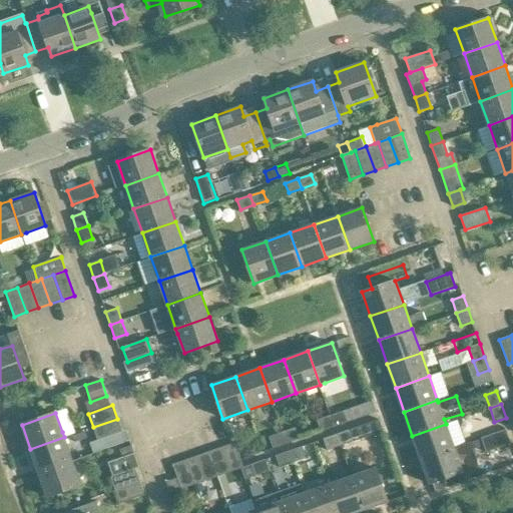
[(335,427),(348,422),(344,413),(331,417),(335,427)]
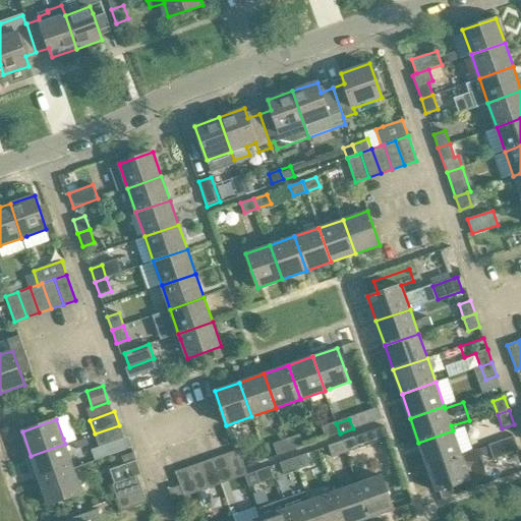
[(327,438),(340,433),(336,423),(323,428),(327,438)]
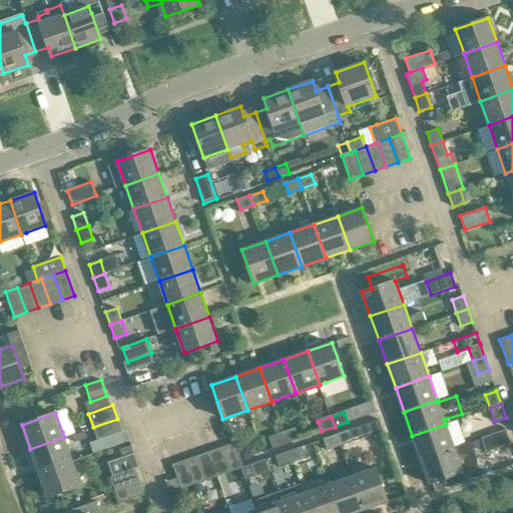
[(97,440),(122,432),(117,419),(93,427),(97,440)]
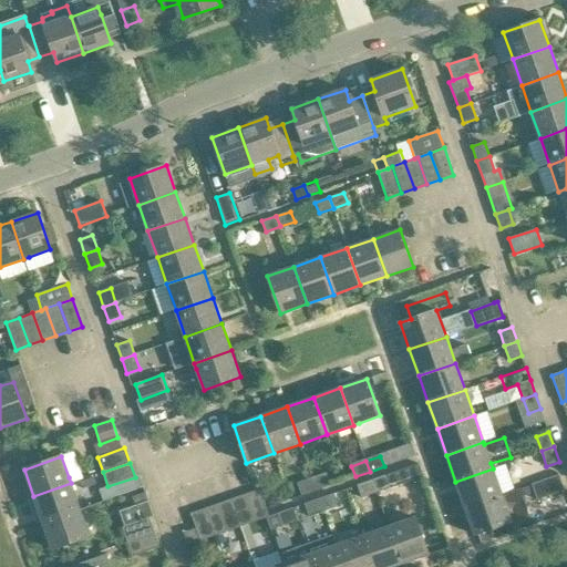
[(465,508),(502,495),(493,468),(455,482),(465,508)]
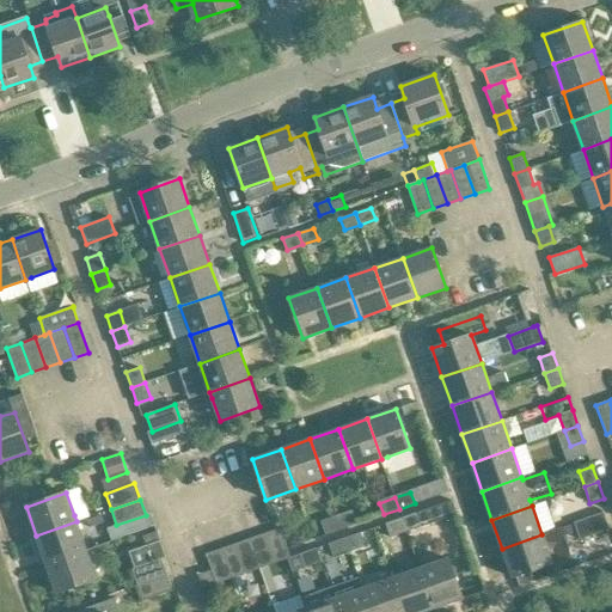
[(337,518),(341,530),(356,524),(353,513),(337,518)]
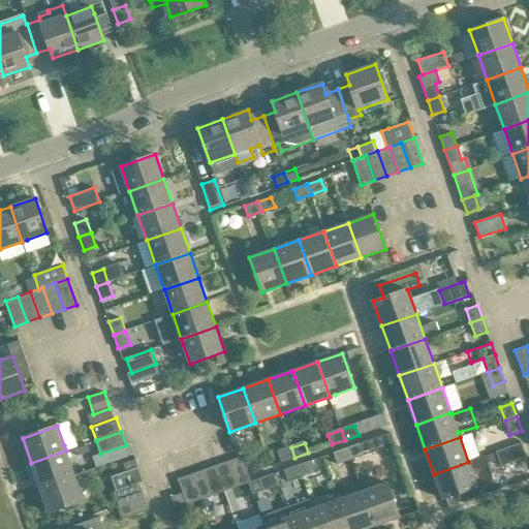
[(347,448),(350,458),(364,453),(361,443),(347,448)]
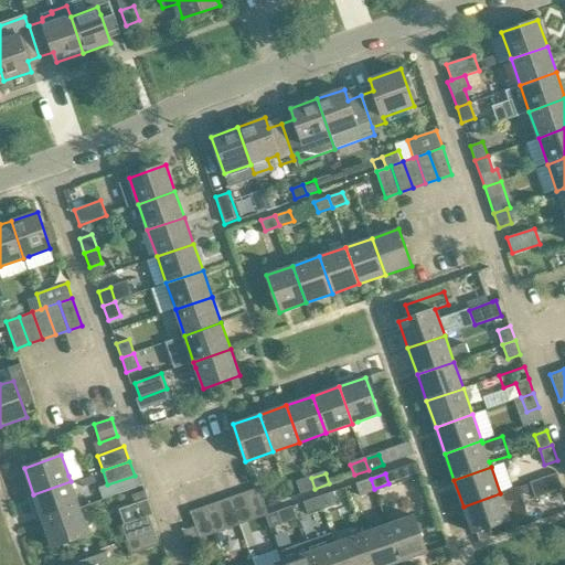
[(530,482),(535,498),(562,488),(557,473),(530,482)]
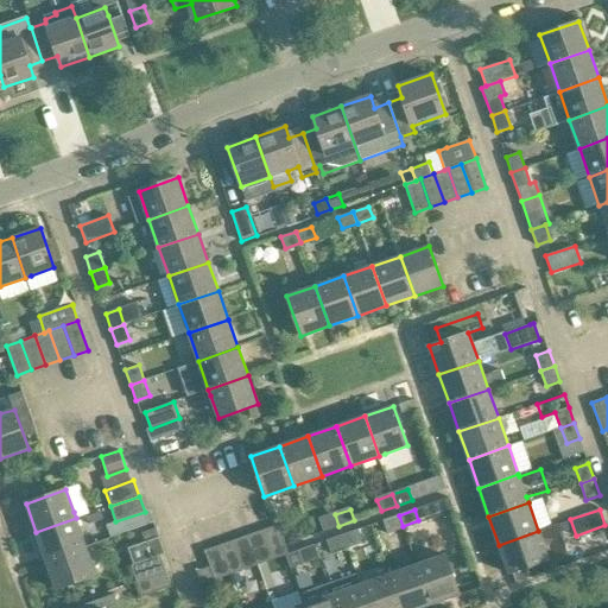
[(324,531),(339,526),(335,514),(321,520),(324,531)]
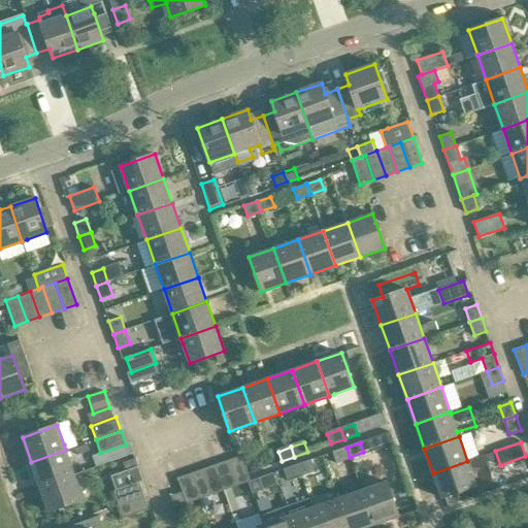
[(336,462),(350,457),(347,448),(333,452),(336,462)]
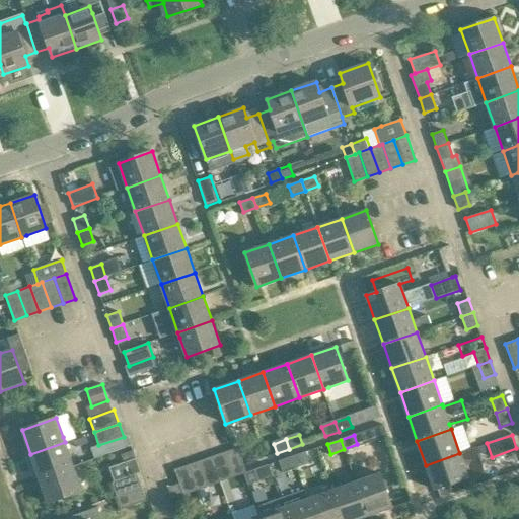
[(40,478),(73,466),(65,442),(30,454),(40,478)]
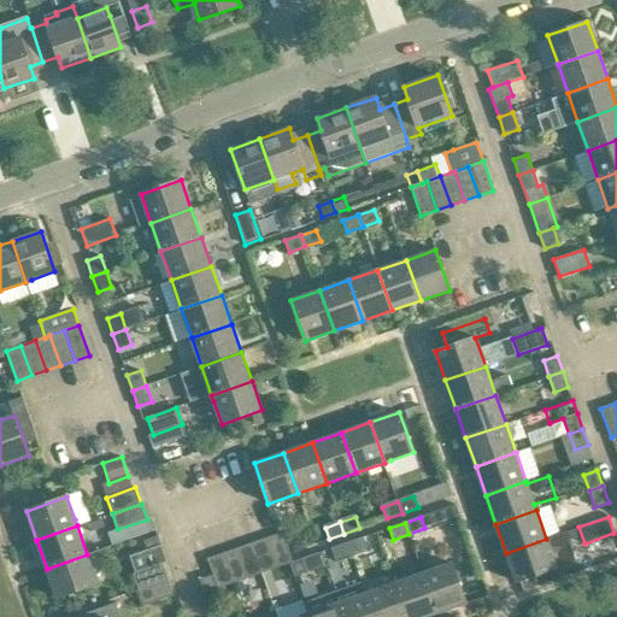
[(293,562),(291,556),(282,533),(268,538),(278,568),(293,562)]
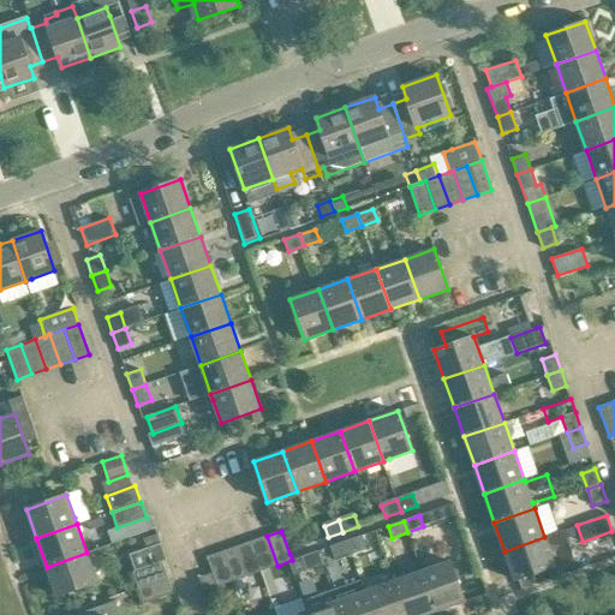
[(262,571),(278,566),(267,536),(252,541),(262,571)]
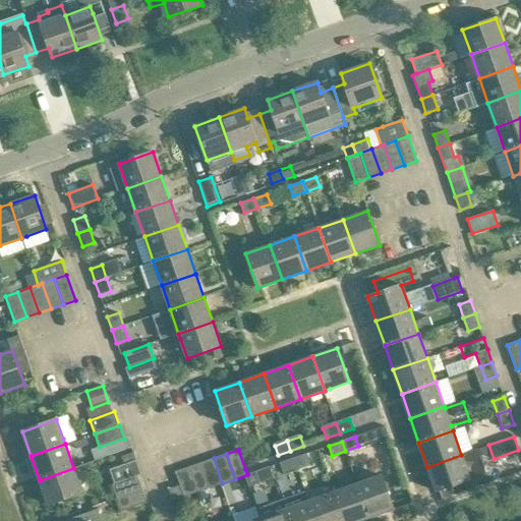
[(293,458),(297,468),(310,463),(306,454),(293,458)]
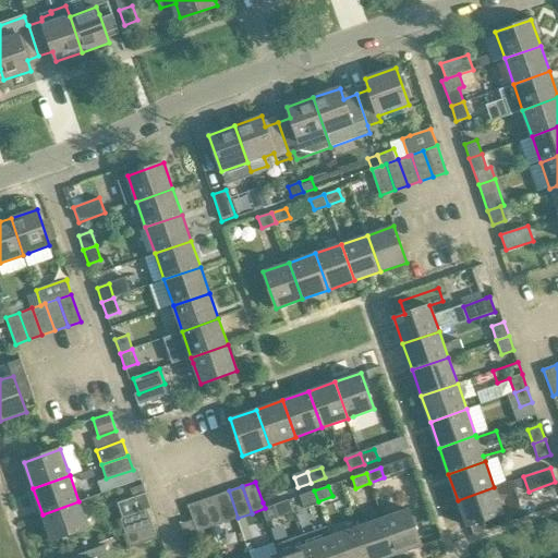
[(504,513),(496,493),(494,487),(458,500),(466,526),(471,525),(483,521),(504,513)]
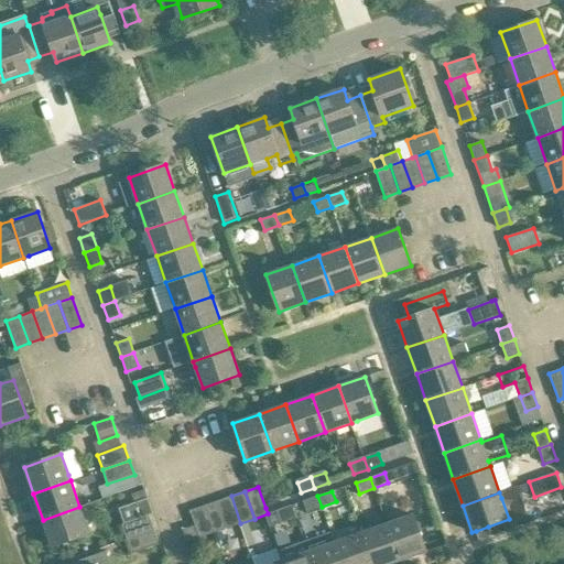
[(227,528),(240,523),(231,496),(217,501),(227,528)]
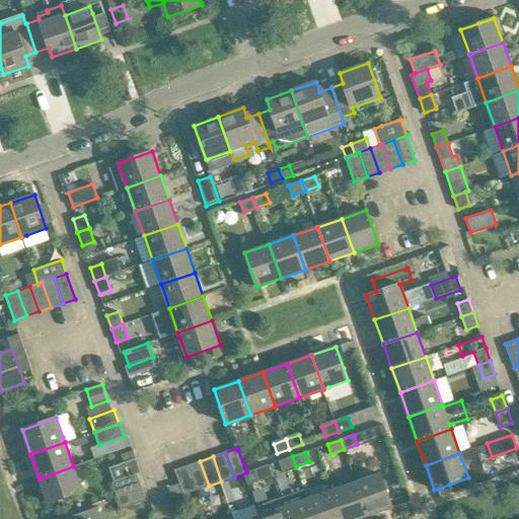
[(282,470),(296,466),(292,456),(279,461),(282,470)]
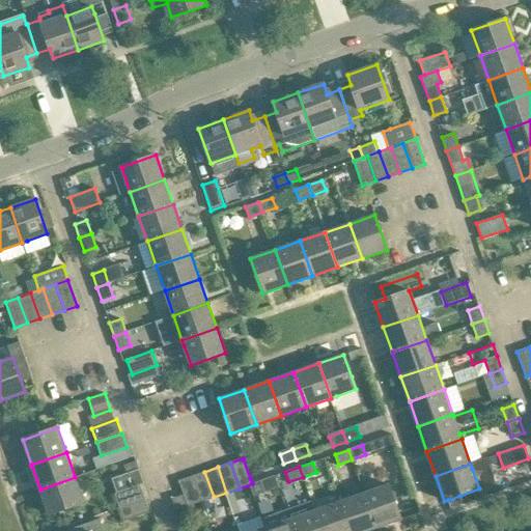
[(200,502),(214,497),(204,472),(192,476),(200,502)]
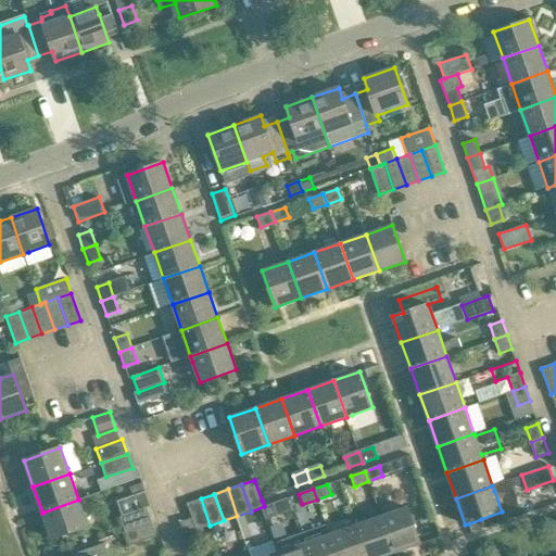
[(197,530),(210,526),(201,498),(187,504),(192,518),(197,530)]
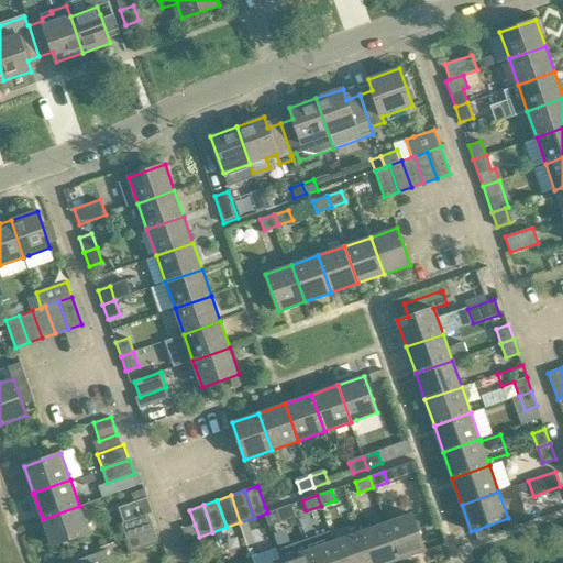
[(290,505),(277,509),(282,519),(294,515),(290,505)]
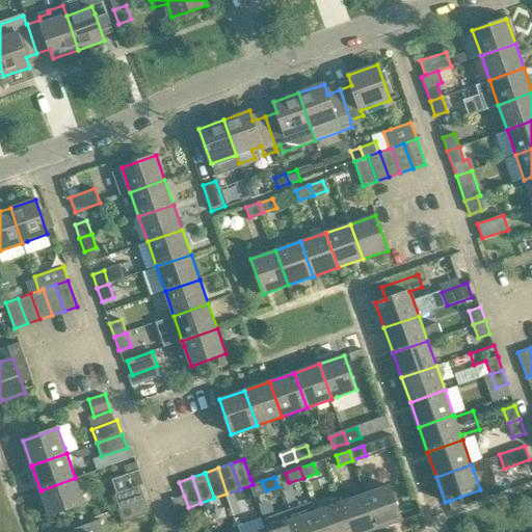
[(49,515),(69,508),(84,503),(75,478),(41,490),(49,515)]
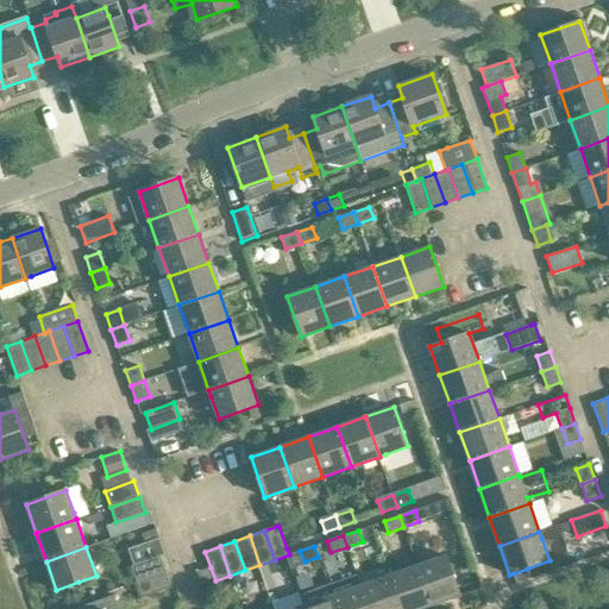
[(418,565),(432,606),(460,595),(446,556),(418,565)]
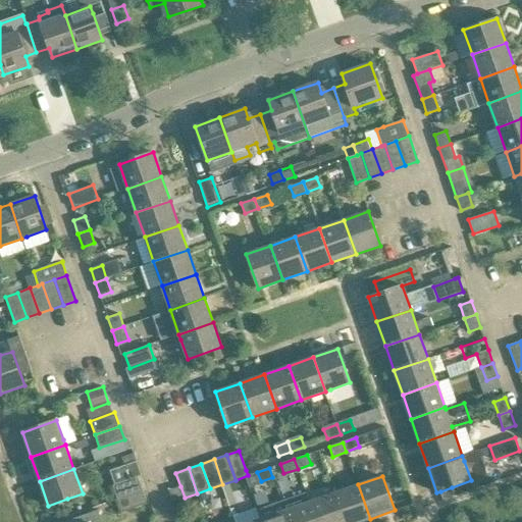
[(117,499),(142,490),(138,477),(112,485),(117,499)]
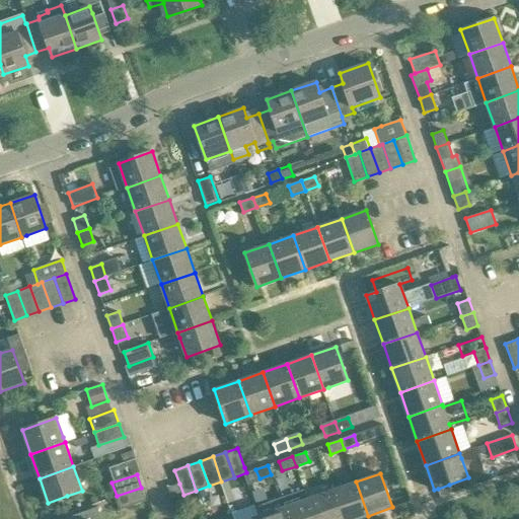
[(341,518),(358,518),(368,516),(356,482),(331,491),(341,518)]
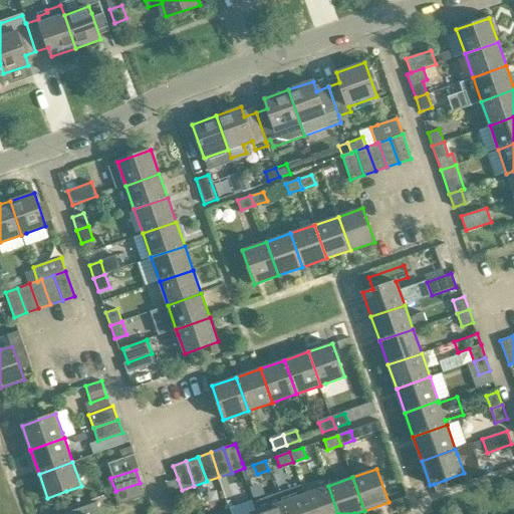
[(171,494),(182,490),(178,479),(167,483),(171,494)]
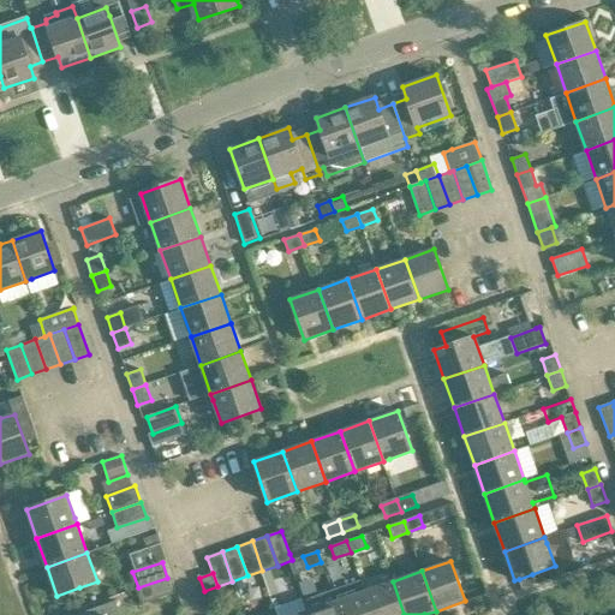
[(532,574),(519,579),(521,587),(536,583),(532,574)]
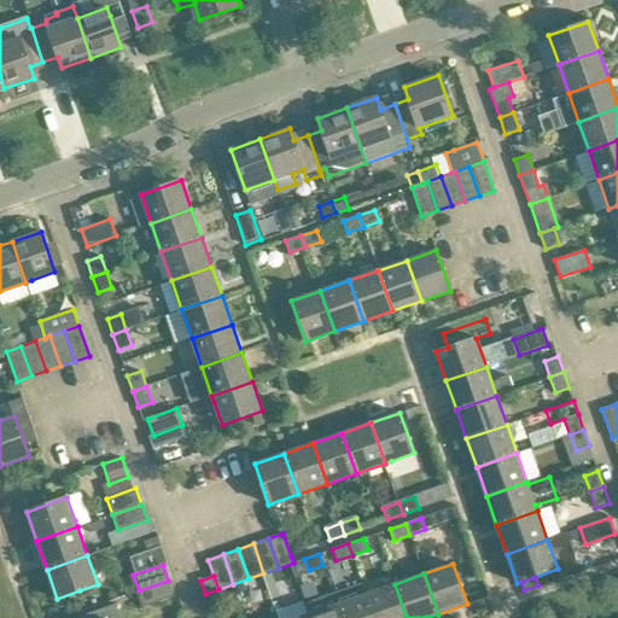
[(145,606),(174,596),(168,581),(139,590),(145,606)]
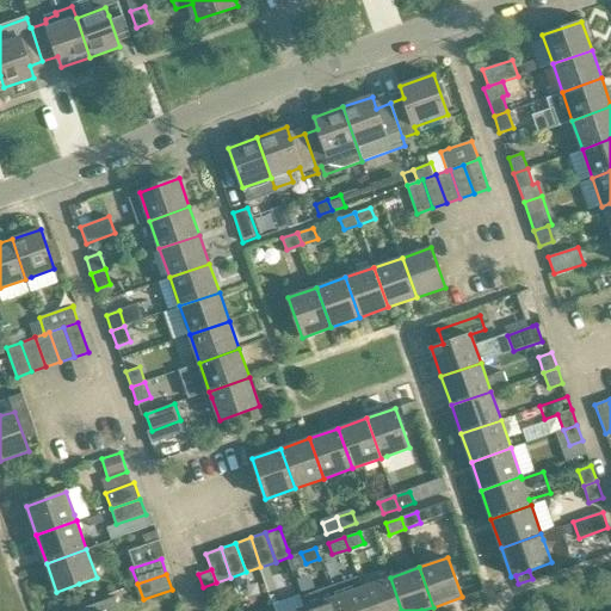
[(369,610),(401,610),(390,578),(362,587),(369,610)]
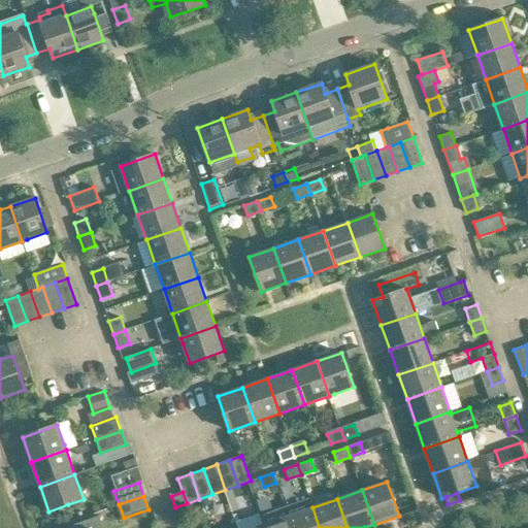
[(292,527),(319,527),(312,507),(288,517),(292,527)]
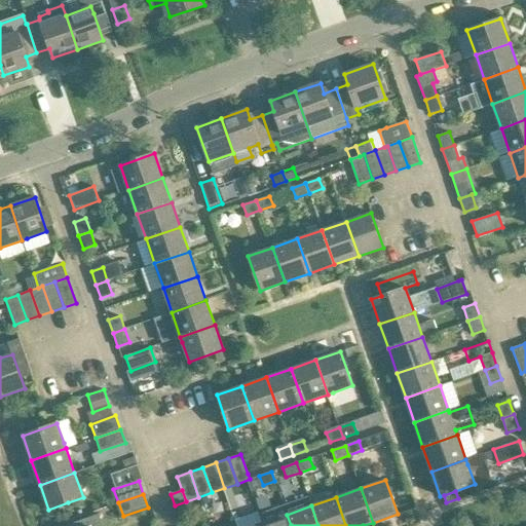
[(99,525),(102,522),(99,514),(67,525),(99,525)]
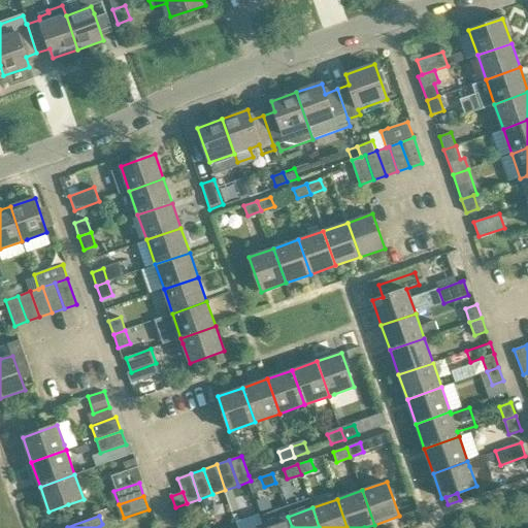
[(292,527),(288,517),(263,525),(264,527),(292,527)]
